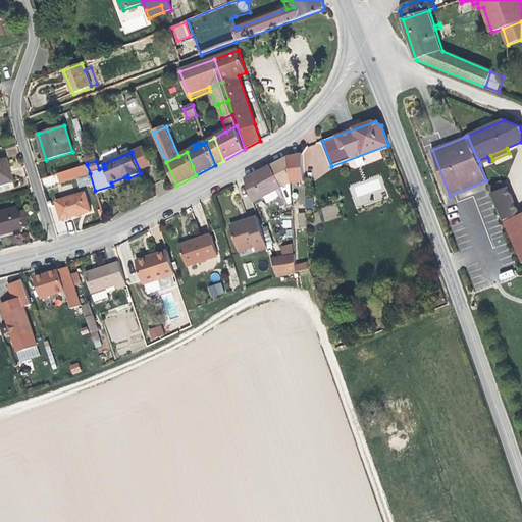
[(291,184),(304,181),(303,154),(286,157),(270,166),(281,189),(283,195),(286,203),(286,204),(288,206),(292,205),(291,184)]
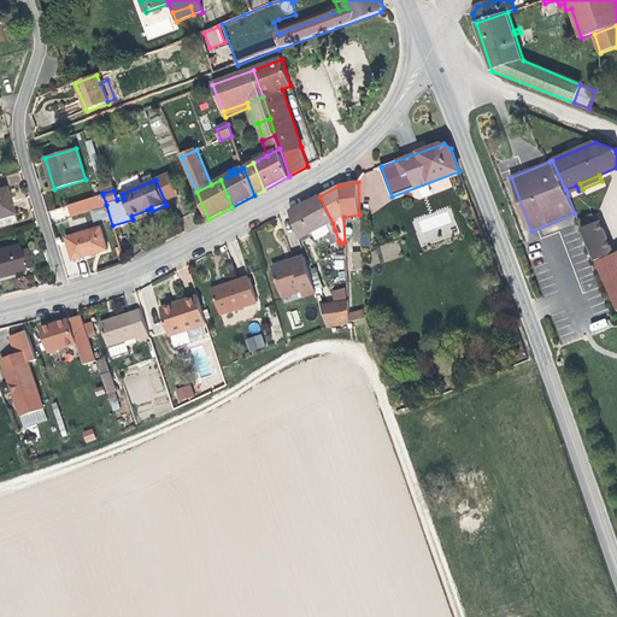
[(565,189),(568,195),(579,191),(576,186),(565,189)]
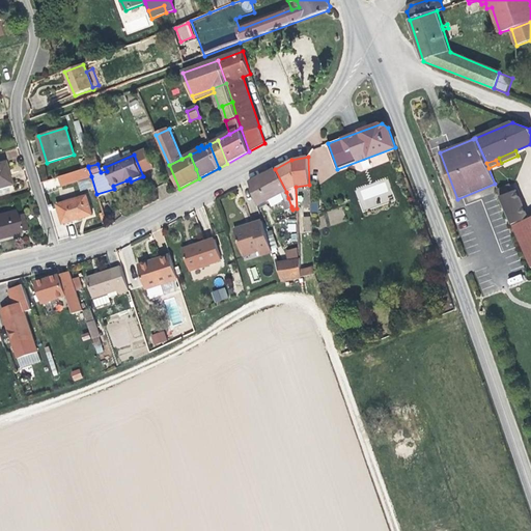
[(4,162),(0,162),(0,194),(8,192),(6,185),(8,185),(4,171),(6,171),(4,162)]
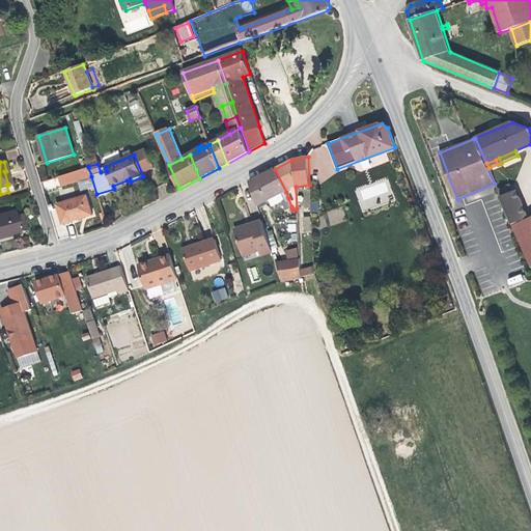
[(88,167),(60,176),(63,186),(91,176),(88,167)]
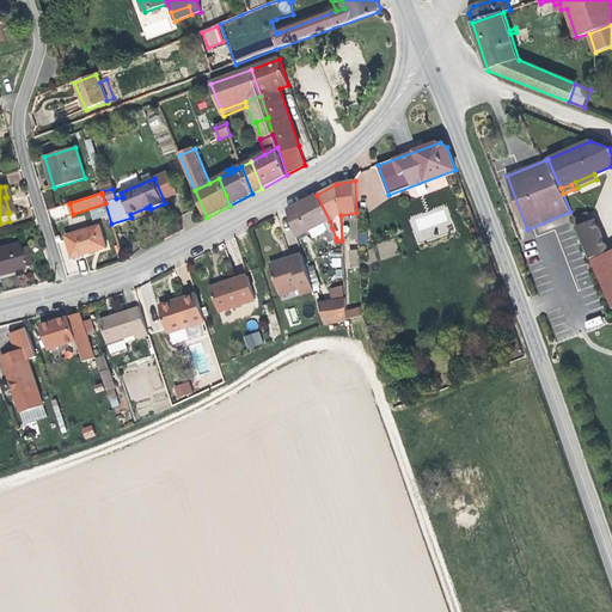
[(310,240),(324,233),(332,228),(330,221),(317,195),(299,204),(307,232),(310,240)]
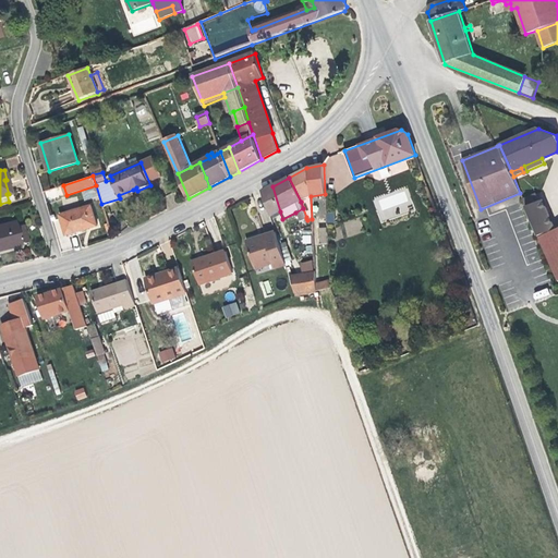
[(273,186),(263,191),(270,216),(280,211),(273,186)]
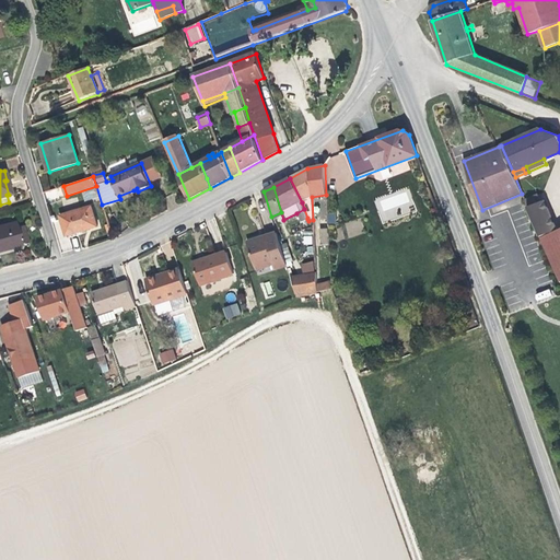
[(538,195),(525,201),(540,237),(557,230),(545,200),(540,202),(538,195)]
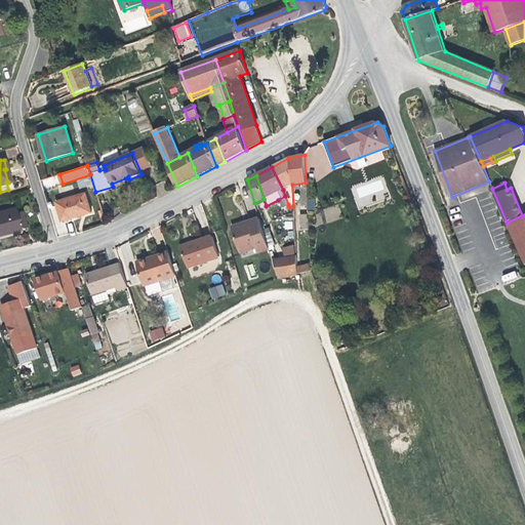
[(86,193),(57,202),(63,220),(92,212),(86,193)]
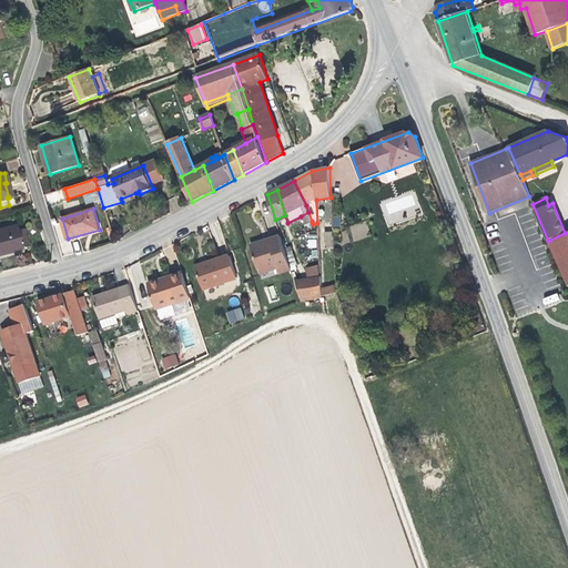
[(304,225),(312,222),(312,221),(308,212),(301,216),(304,225)]
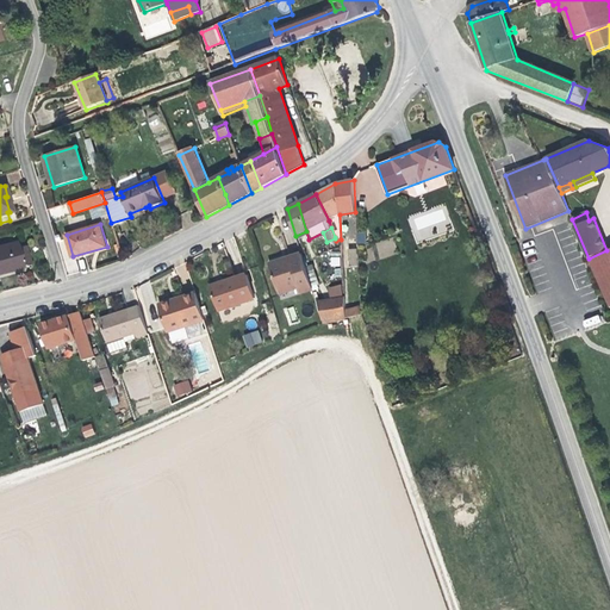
[(374,243),(379,259),(397,254),(392,238),(374,243)]
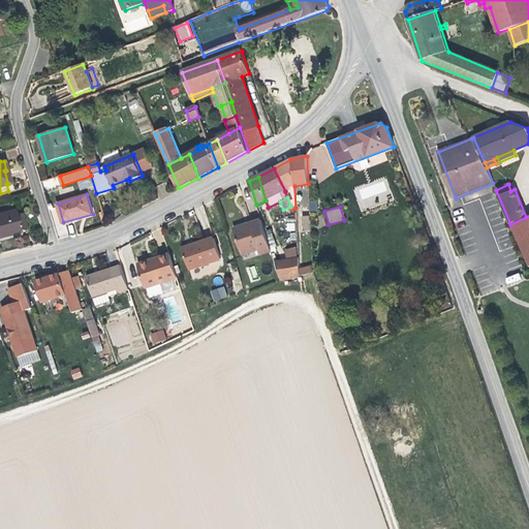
[(14,209),(0,213),(0,235),(20,230),(20,228),(16,214),(14,209)]
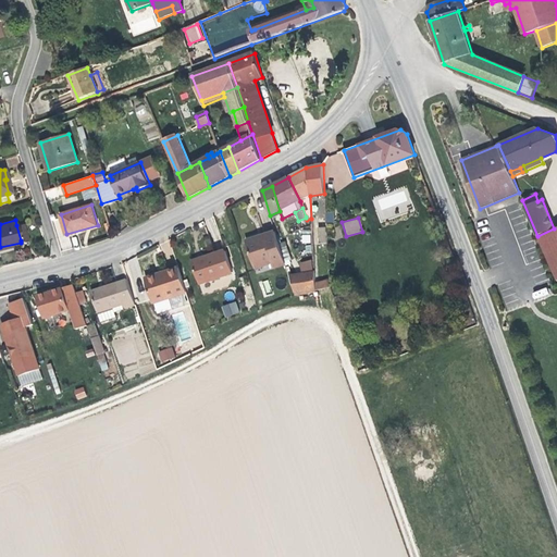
[(23,223),(16,225),(21,240),(26,238),(23,223)]
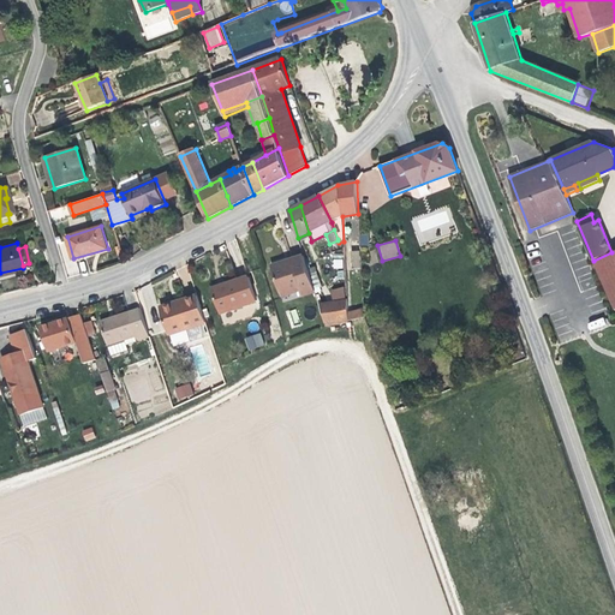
[(614,250),(611,252),(593,261),(614,310),(614,309),(614,250)]
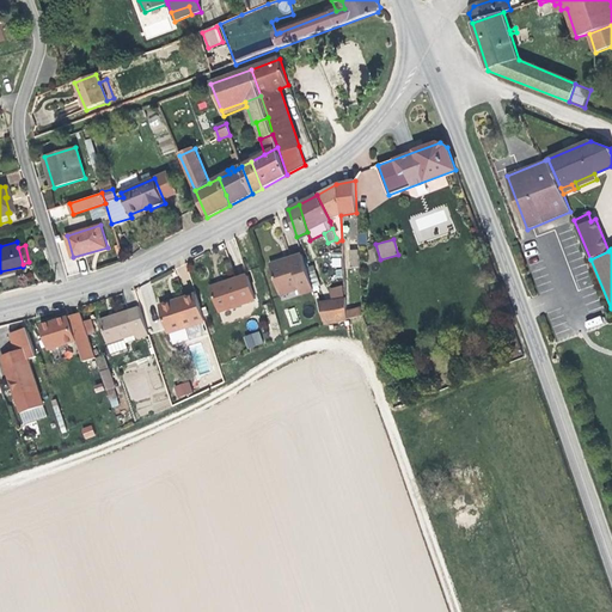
[(301,294),(314,291),(303,255),(270,264),(280,295),(300,288),(301,294)]
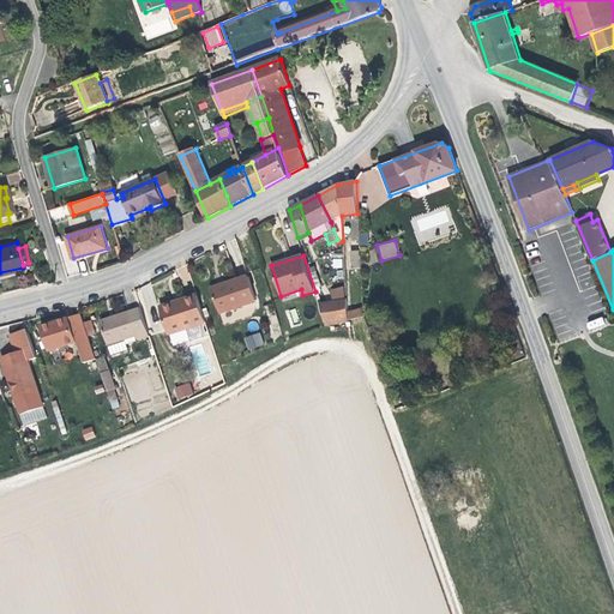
[(257,301),(250,277),(212,289),(221,313),(257,301)]
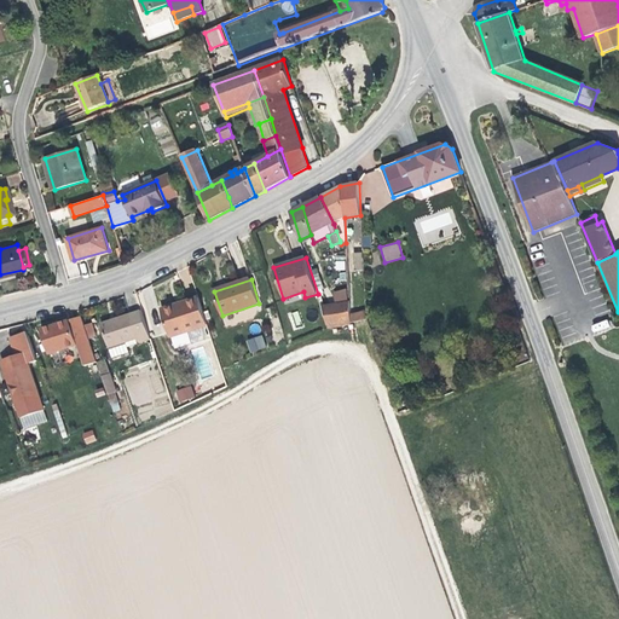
[(328,328),(352,323),(351,313),(351,304),(347,304),(346,293),(334,294),(333,298),(333,307),(323,310),(328,328)]
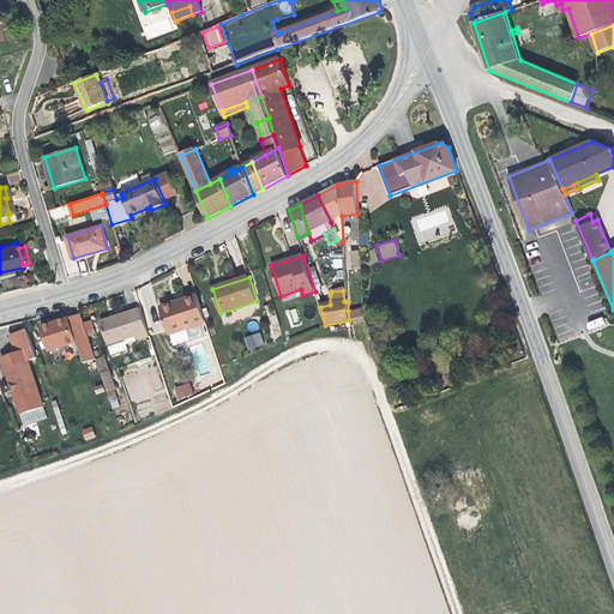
[(169,333),(206,323),(197,295),(161,307),(169,333)]
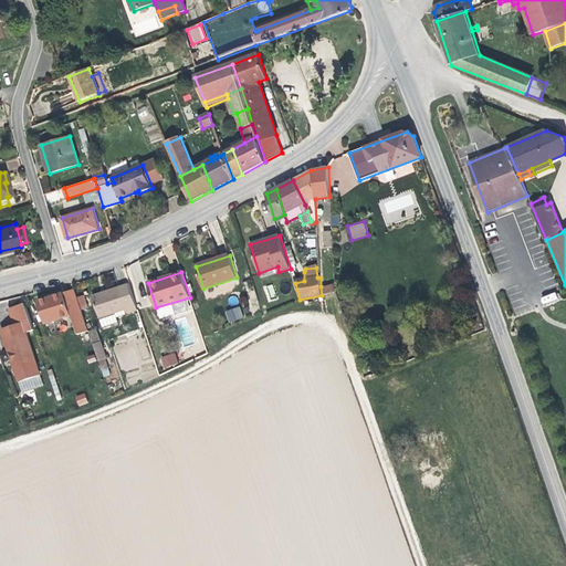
[(333,292),(335,291),(335,283),(321,286),(322,295),(333,292)]
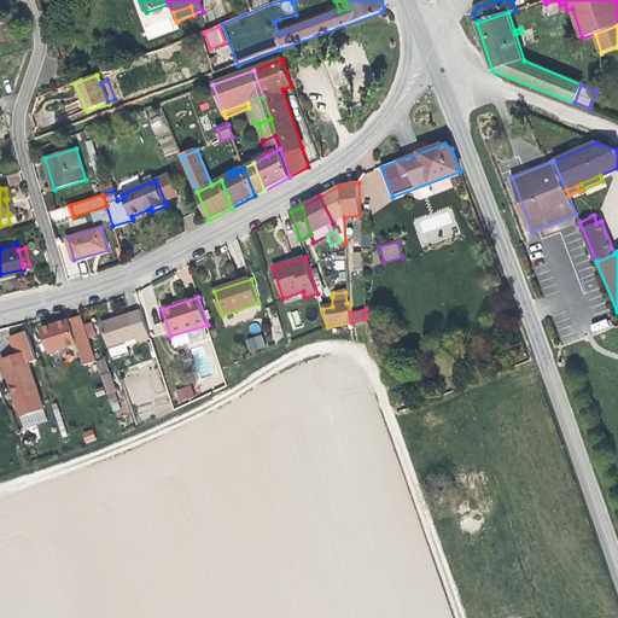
[(139,343),(151,339),(141,310),(101,322),(110,348),(136,339),(139,343)]
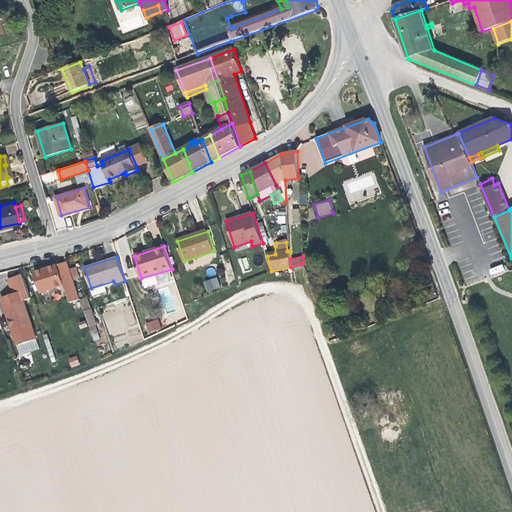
[(241,271),(249,269),(246,257),(239,258),(241,271)]
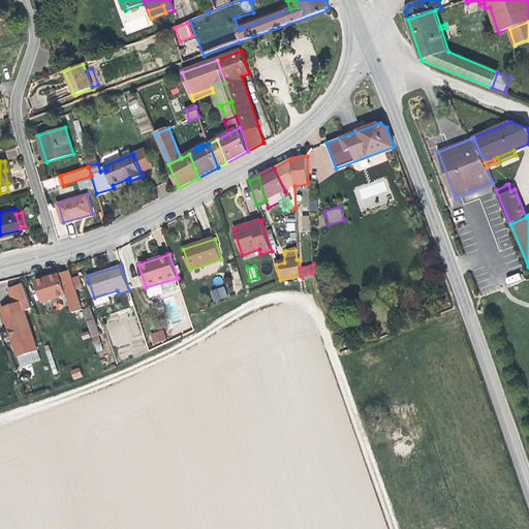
[(72,277),(70,271),(36,281),(42,303),(68,294),(74,313),(84,311),(76,289),(72,277)]
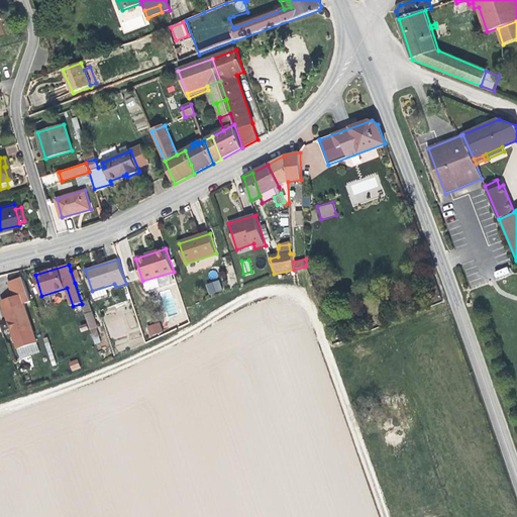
[(497,280),(511,273),(507,266),(493,273),(497,280)]
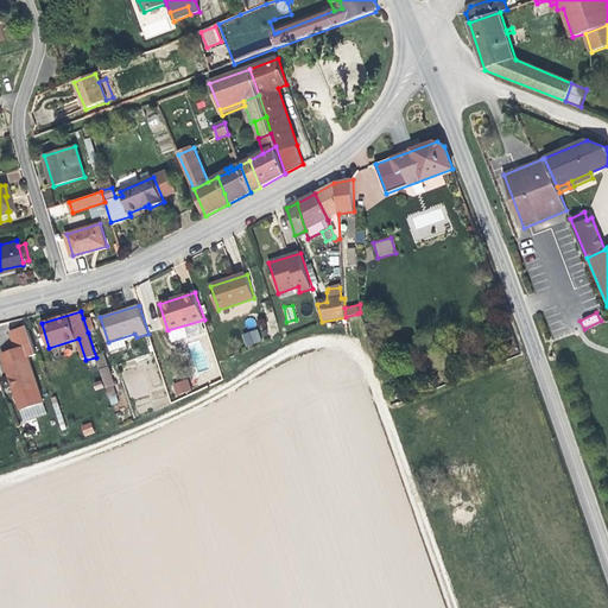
[(90,317),(83,318),(88,333),(95,330),(90,317)]
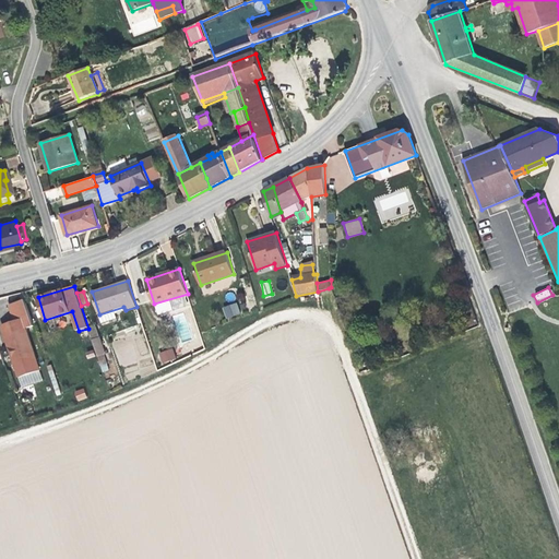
[(33,325),(25,299),(9,305),(14,321),(1,325),(19,377),(39,370),(25,329),(33,325)]
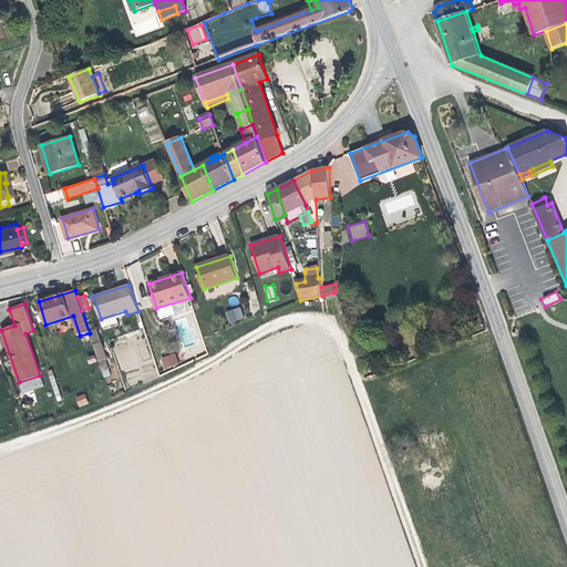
[(228,322),(243,320),(240,308),(226,310),(228,322)]
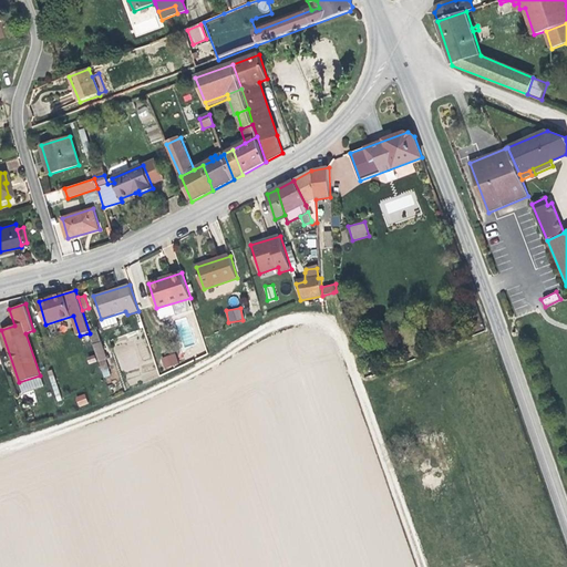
[(100,361),(105,360),(107,359),(102,342),(94,344),(100,361)]
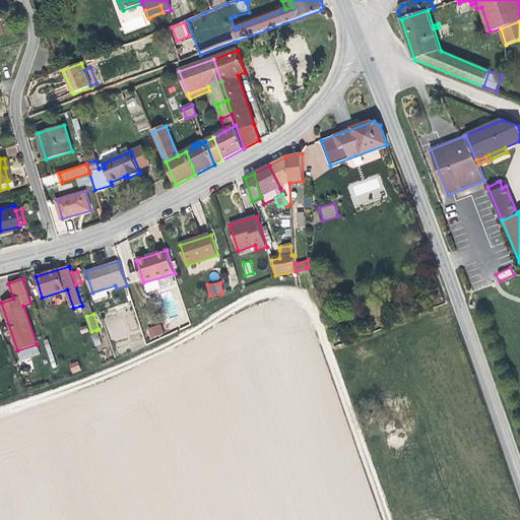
[(150,338),(164,334),(160,323),(147,328),(150,338)]
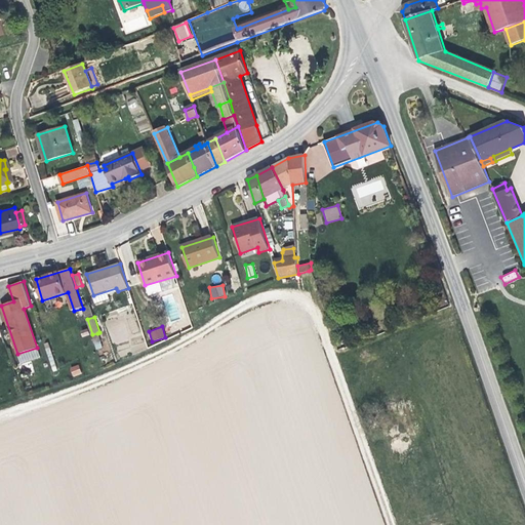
[(53,373),(56,371),(47,344),(44,345),(53,373)]
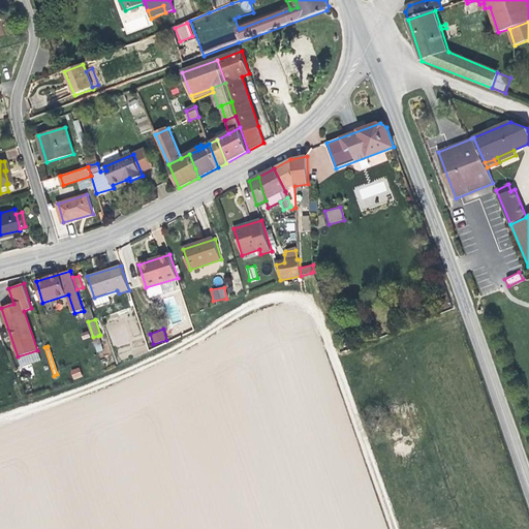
[(40,361),(37,350),(18,356),(22,367),(40,361)]
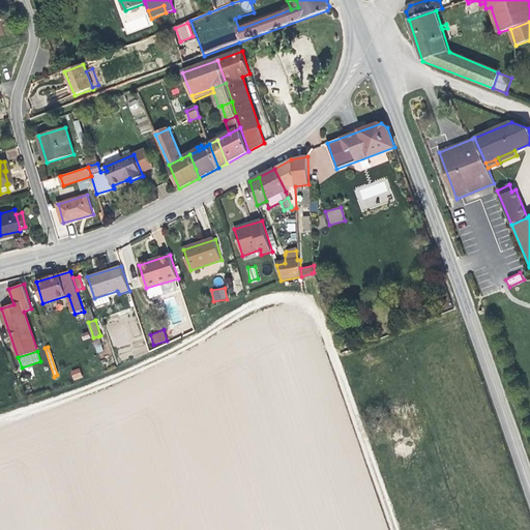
[(83,378),(81,371),(72,373),(76,380),(83,378)]
